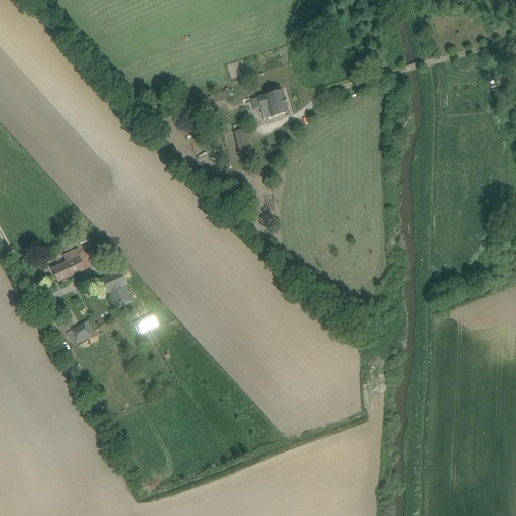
[(158,100),(167,92),(161,86),(159,87),(152,94),(158,100)]
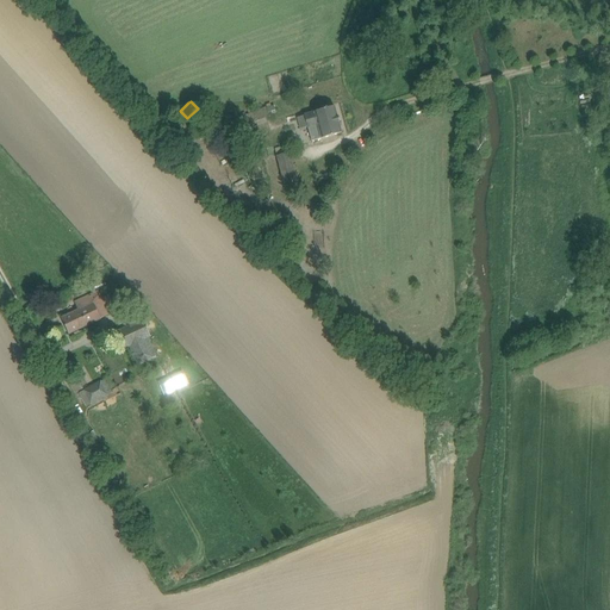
[(321,138),(321,139),(342,134),(335,107),(304,116),(307,128),(311,141),(321,138)]
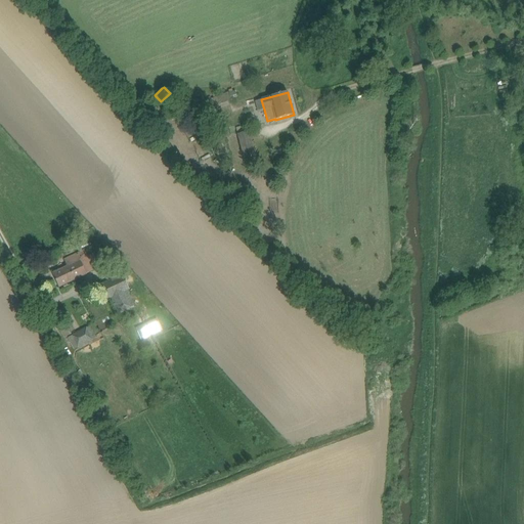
[(503,103),(504,112),(515,110),(514,103),(510,103),(510,102),(503,103)]
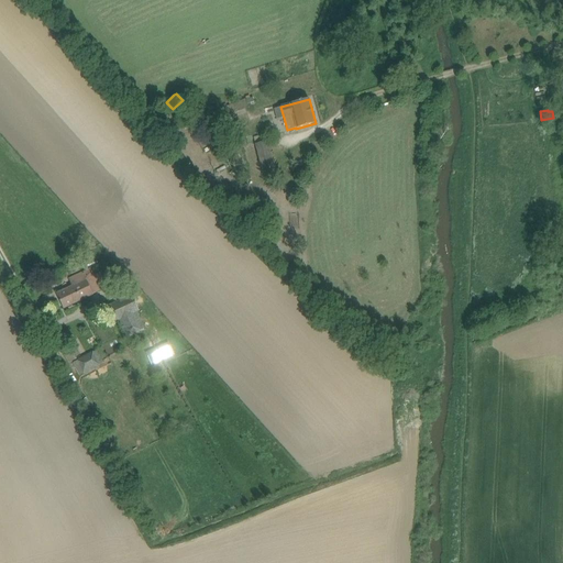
[(262,167),(273,165),(267,141),(256,144),(262,167)]
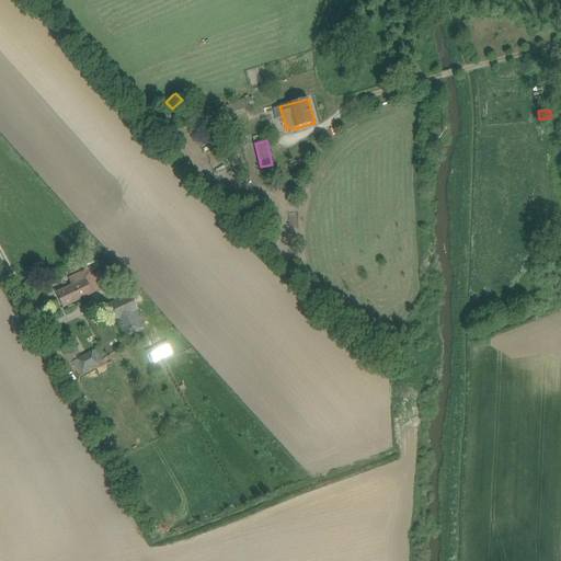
[(101,272),(94,275),(90,267),(68,278),(71,285),(56,293),(64,308),(107,286),(101,272)]
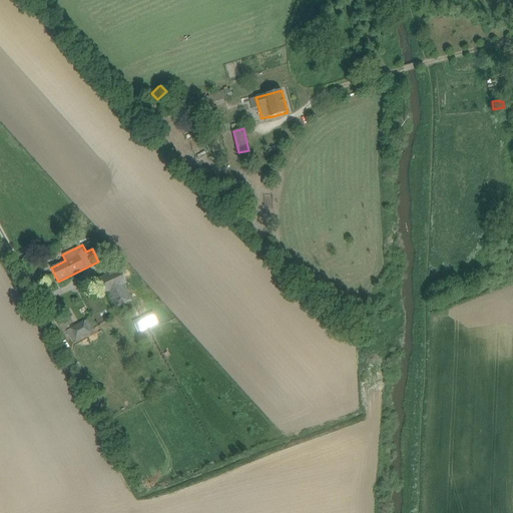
[(121,286),(126,284),(119,270),(98,279),(105,294),(108,293),(114,308),(128,302),(121,286)]
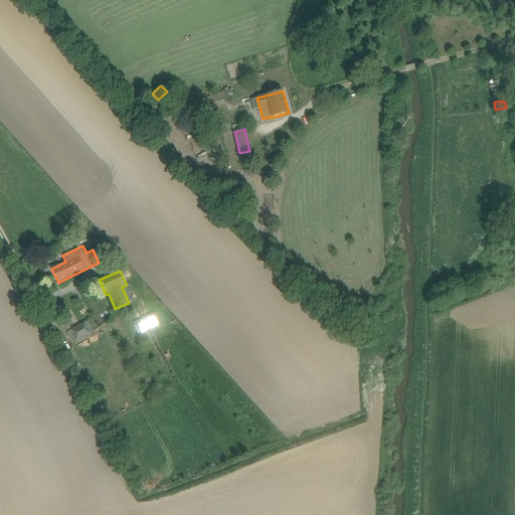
[(57,321),(63,332),(70,328),(64,317),(57,321)]
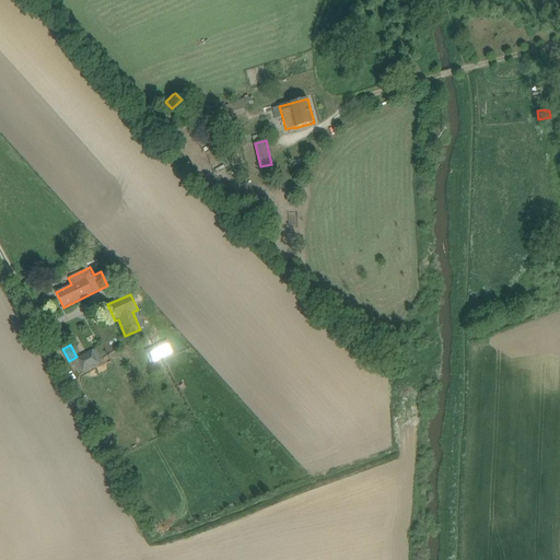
[(89,353),(85,354),(81,357),(74,361),(78,369),(80,373),(103,361),(96,349),(89,353)]
